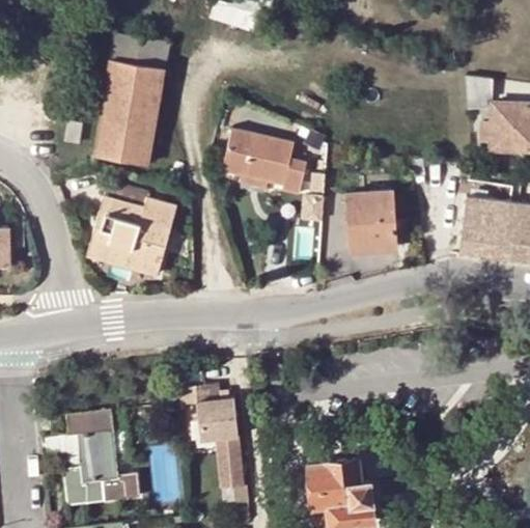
[(212,0),(207,19),(263,36),(272,3),(272,0),(212,0)]
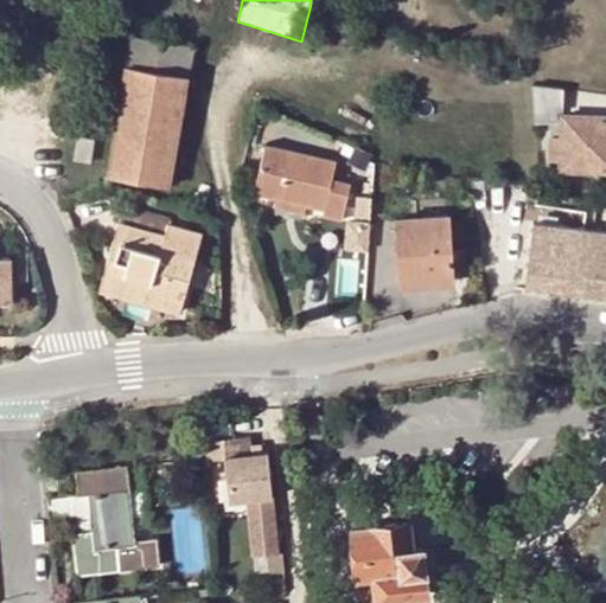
[(180,47),(133,40),(129,68),(187,78),(191,50),(180,47)]
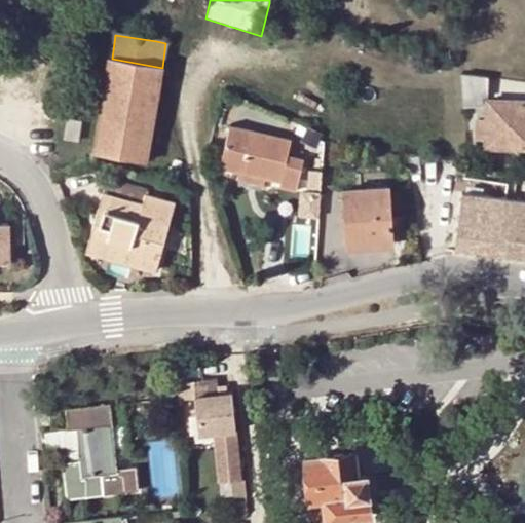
[(162,68),(112,59),(96,156),(146,163),(162,68)]
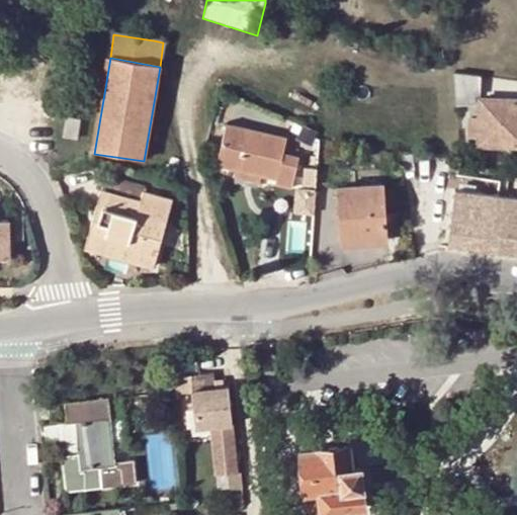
[(453,74),(456,105),(480,105),(480,100),(481,100),(481,78),(453,74)]
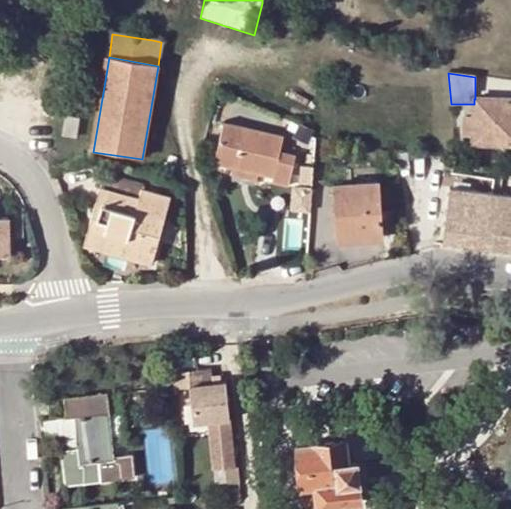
[(474,104),(473,108),(473,116),(473,120),(465,120),(464,137),(472,137),(472,147),(510,148),(510,100),(475,99),(474,99),(474,104)]
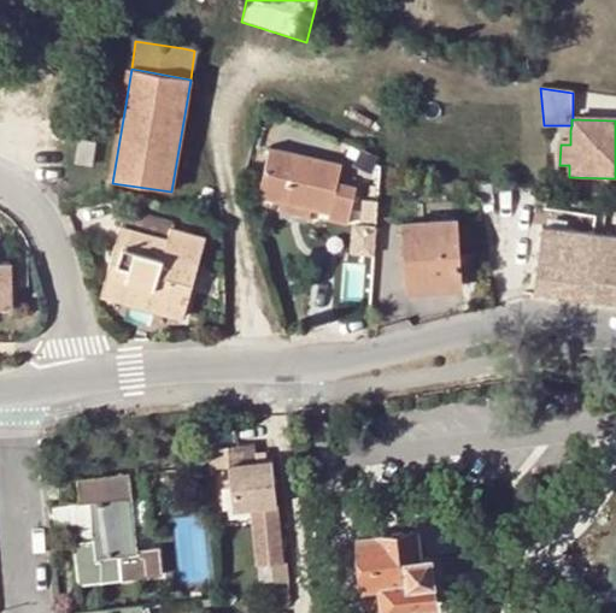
[(561,140),(570,140),(570,130),(561,130),(561,140)]
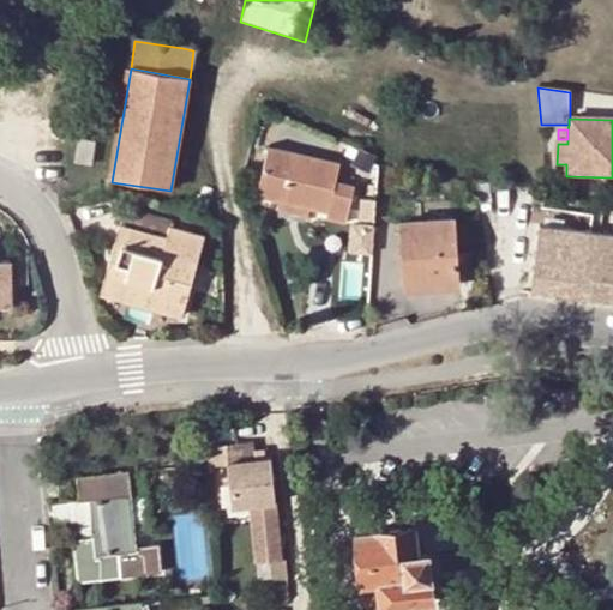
[(92,167),(96,144),(79,142),(76,164),(92,167)]
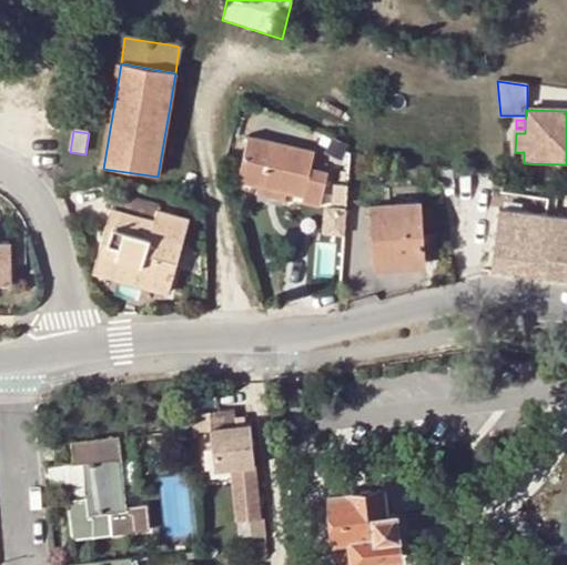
[(303,204),(321,208),(327,174),(311,171),(314,153),(249,139),(239,184),(259,189),(285,194),(304,198),(303,204)]
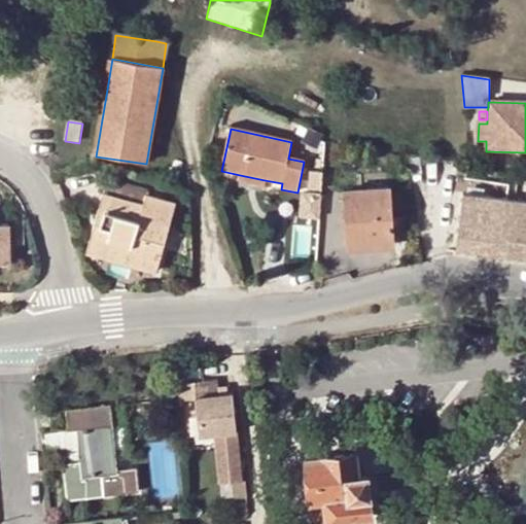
[(264,188),(265,180),(240,175),(238,182),(264,188)]
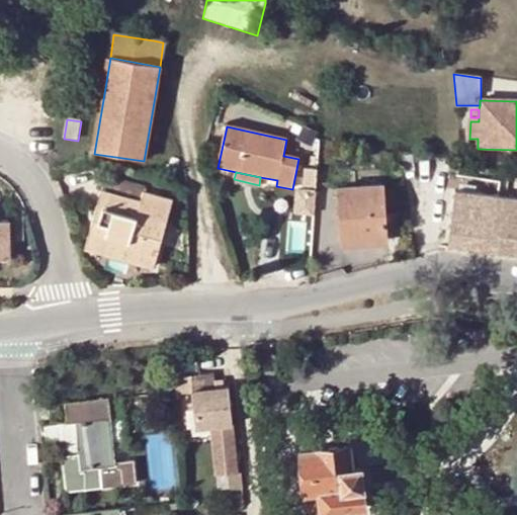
[(100,178),(103,186),(96,209),(103,211),(95,238),(127,247),(123,261),(154,269),(172,202),(144,194),(144,190),(100,178)]
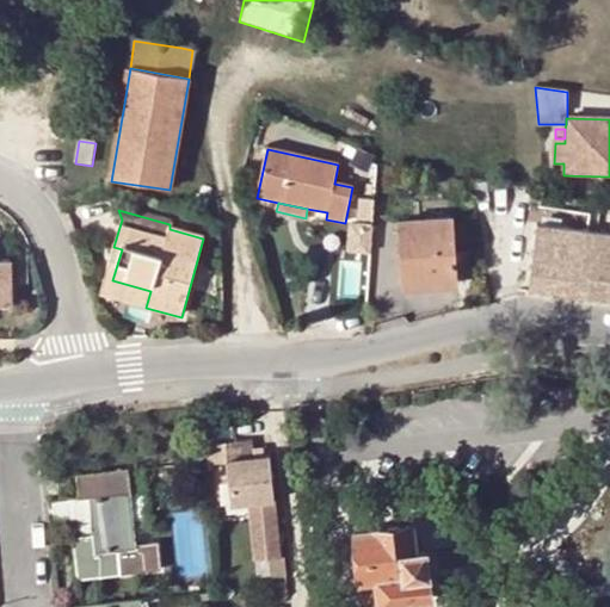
[(401,285),(458,280),(456,254),(453,218),(396,222),(401,285)]
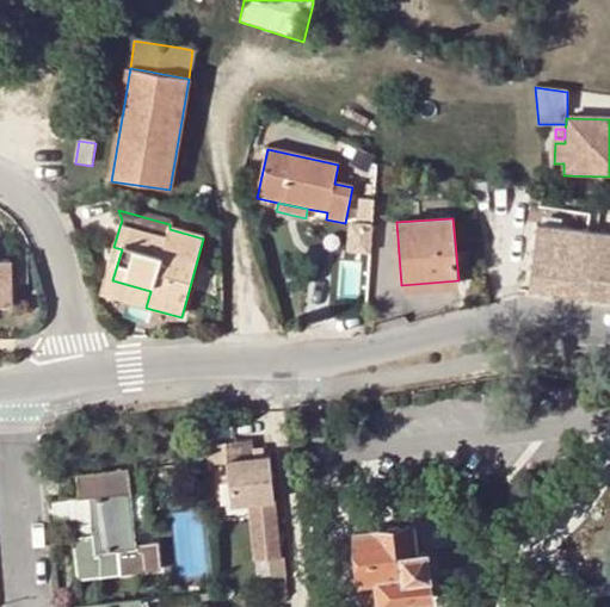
[(609,235),(598,234),(537,227),(530,295),(590,302),(609,303),(609,235)]
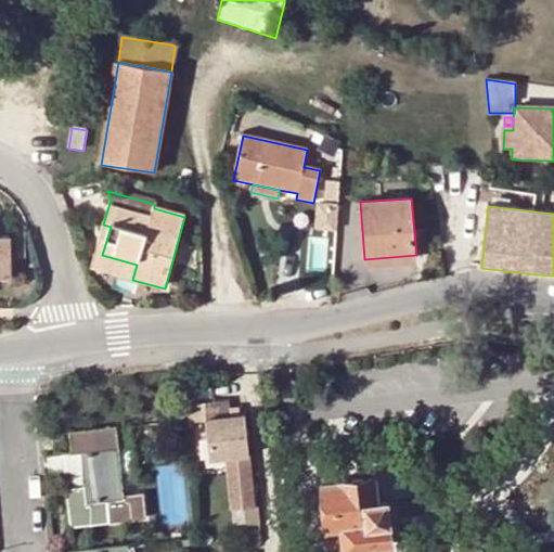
[(95,254),(102,255),(111,227),(103,225),(95,254)]
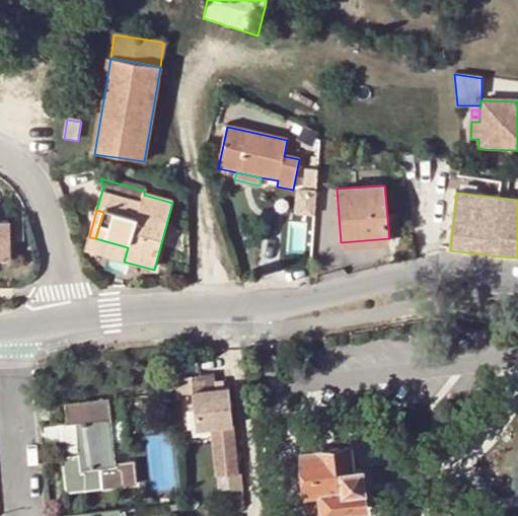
[(0,262),(9,262),(9,224),(0,223),(0,262)]
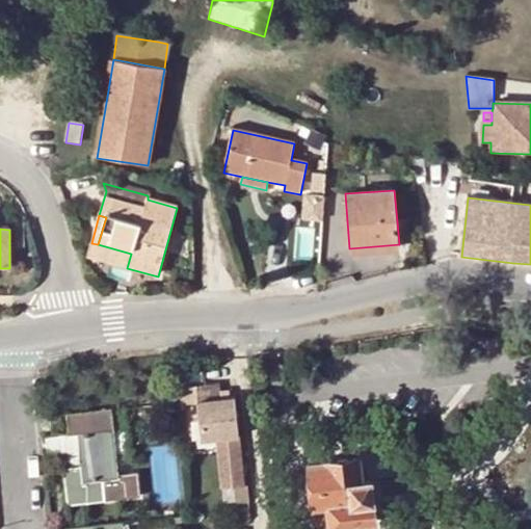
[(131,254),(98,244),(91,243),(87,258),(127,268),(131,254)]
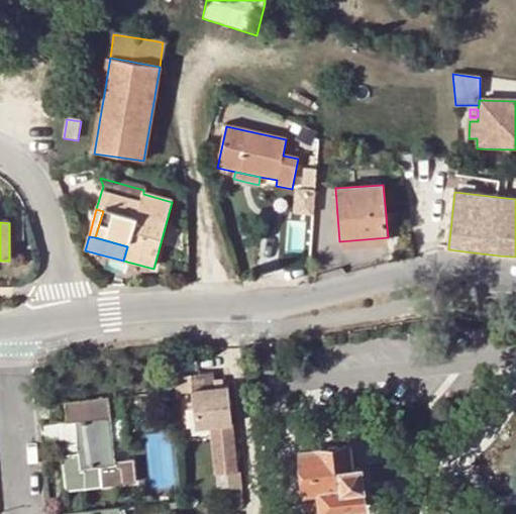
[(388,237),(339,241),(340,247),(389,243),(388,237)]
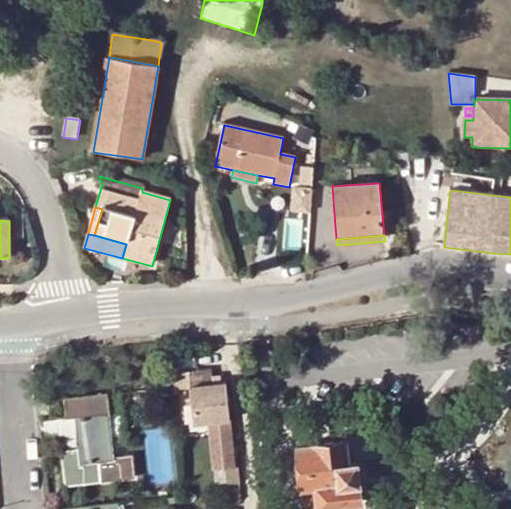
[(172,378),(173,394),(182,393),(185,429),(201,427),(206,475),(226,473),(237,472),(232,424),(228,387),(214,389),(212,374),(172,378)]
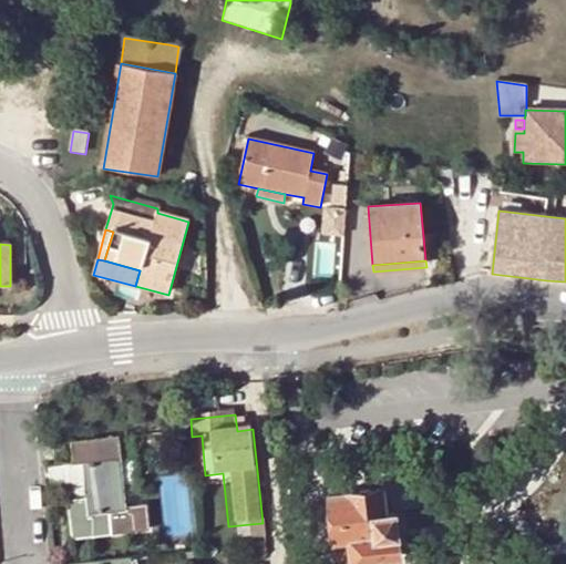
[(47,469),(49,488),(67,485),(68,492),(72,540),(148,532),(146,509),(126,511),(123,477),(115,478),(114,462),(121,461),(119,440),(55,447),(58,468),(47,469)]
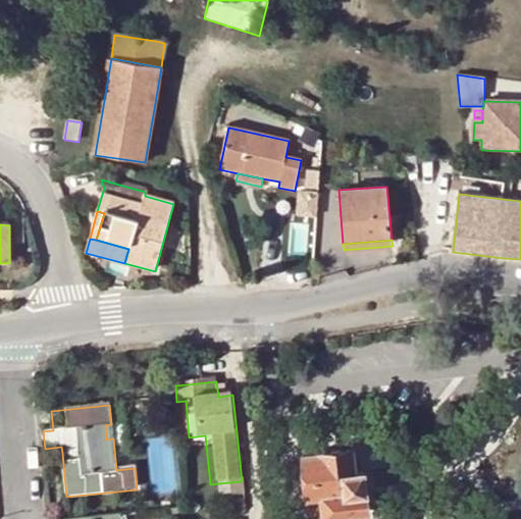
[(105,425),(106,439),(113,438),(111,424),(105,425)]
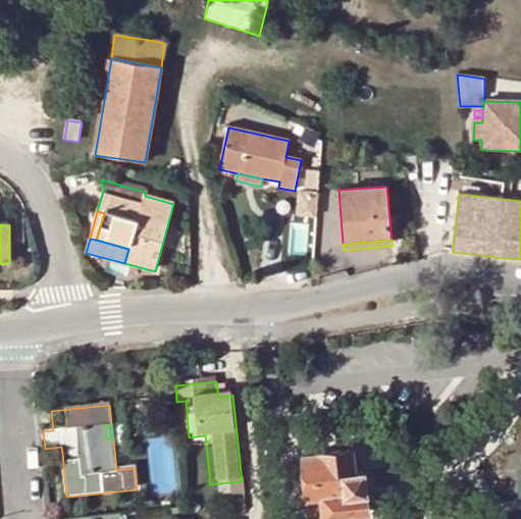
[(45,455),(62,453),(61,447),(45,449),(45,455)]
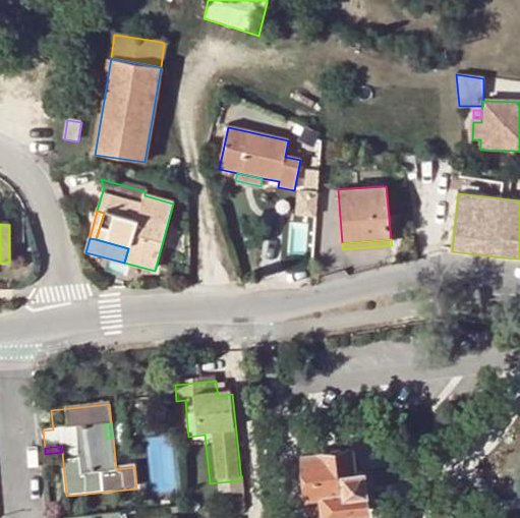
[(363,469),(360,450),(352,451),(353,469),(363,469)]
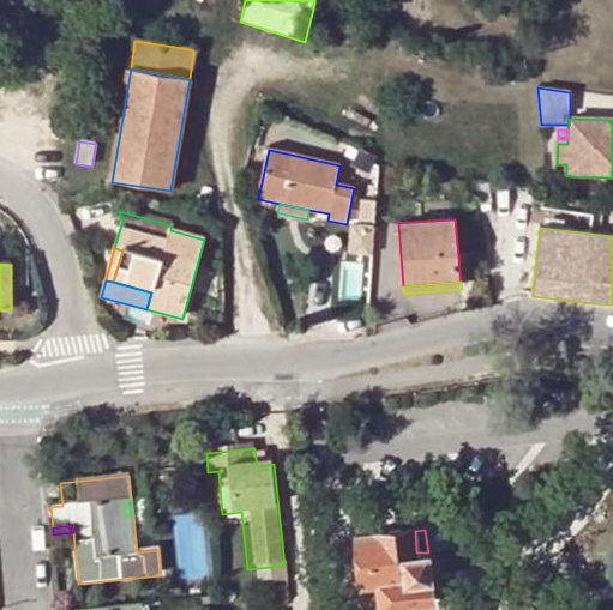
[(419,572),(416,553),(415,531),(358,538),(365,609),(392,609),(433,605),(430,571),(419,572)]
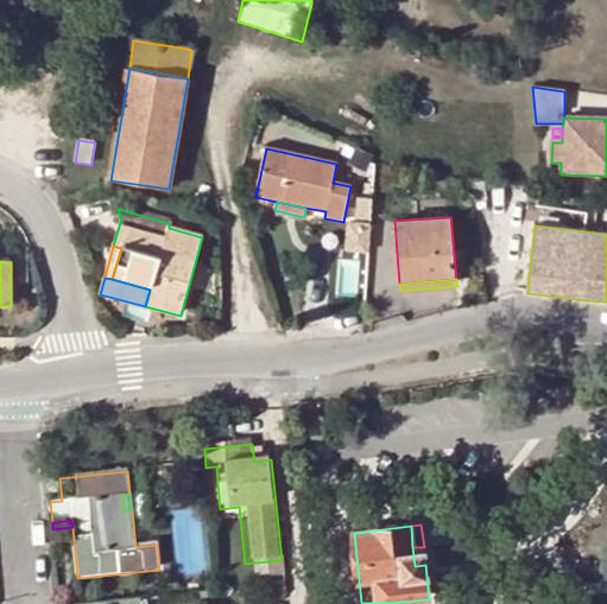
[(424,547),(412,547),(415,566),(425,565),(424,547)]
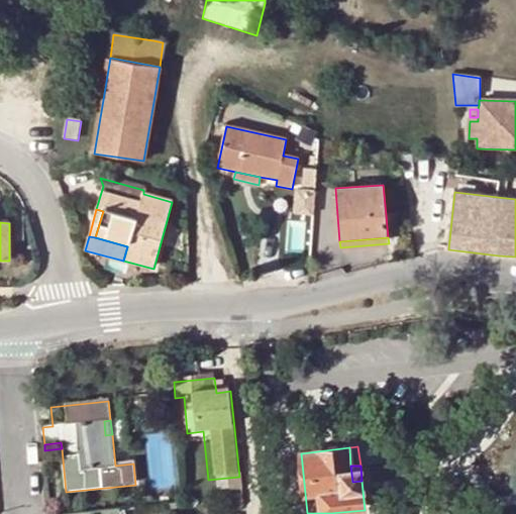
[(241,491),(239,477),(228,478),(229,492),(241,491)]
